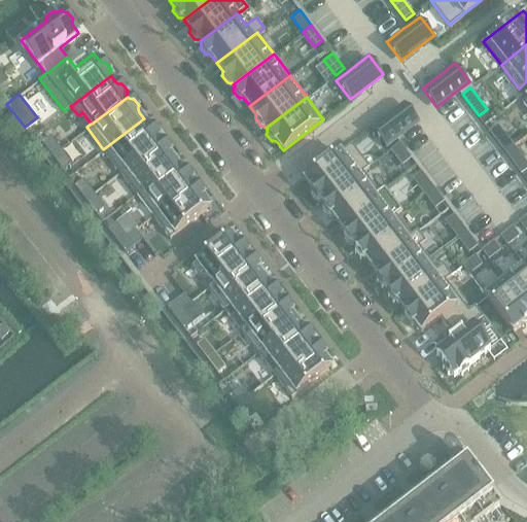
[(383,117),(372,126),(386,145),(397,137),(401,133),(418,120),(419,120),(405,101),(387,114),(383,117)]
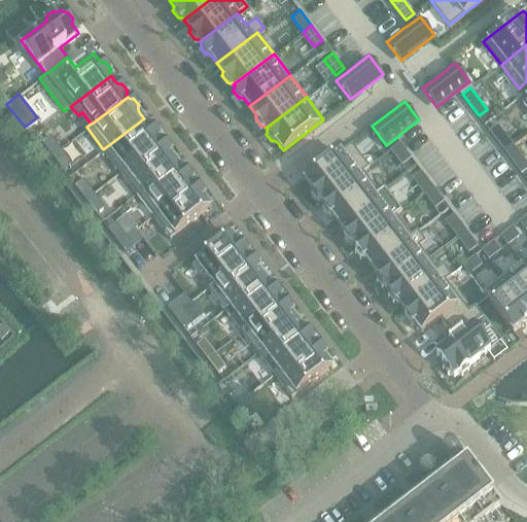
[(140,122),(103,149),(119,171),(161,140),(160,138),(160,134),(161,134),(154,127),(150,127),(148,124),(144,119),(144,118),(142,119),(140,122)]
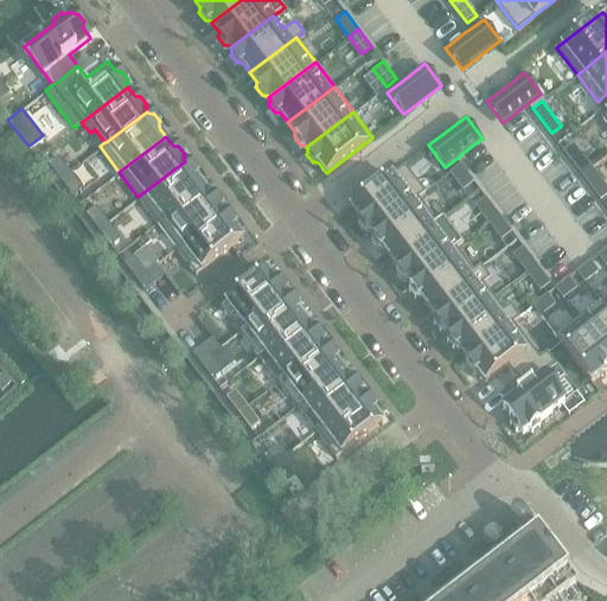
[(573,141),(562,148),(581,173),(592,166),(573,141)]
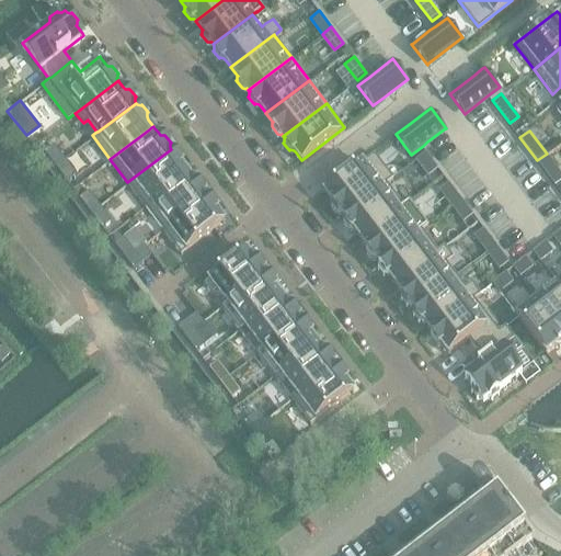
[(54,143),(44,149),(55,165),(65,157),(54,143)]
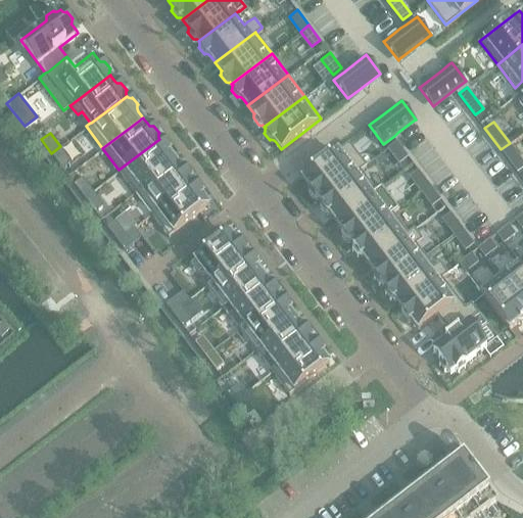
[(159,139),(119,170),(135,191),(172,163),(174,161),(176,160),(175,159),(171,154),(159,139)]
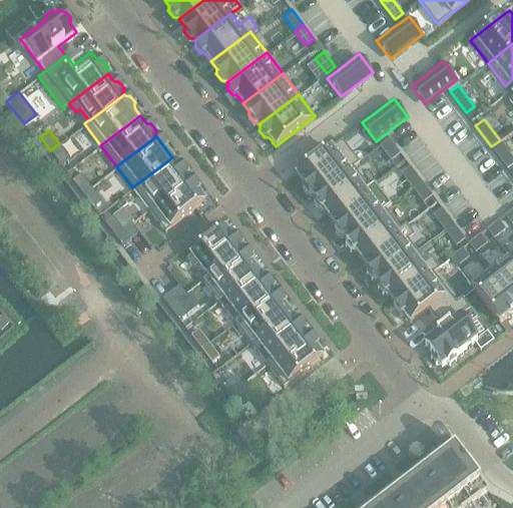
[(389,137),(381,143),(392,158),(400,151),(389,137)]
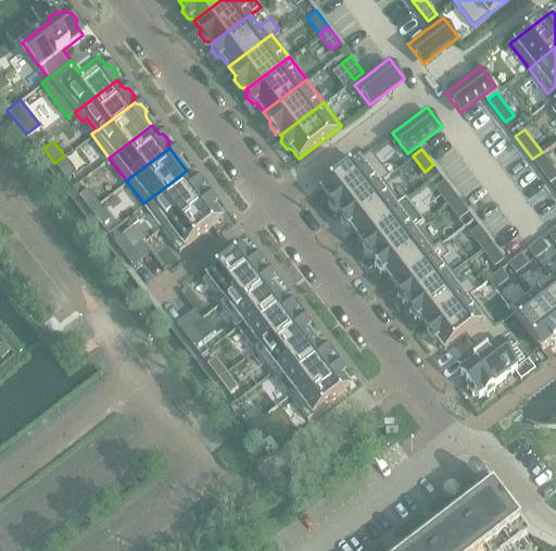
[(323,186),(321,188),(323,189),(327,195),(328,198),(328,202),(327,202),(333,210),(333,209),(338,210),(339,211),(382,178),(382,179),(389,174),(370,150),(325,185),(323,186)]
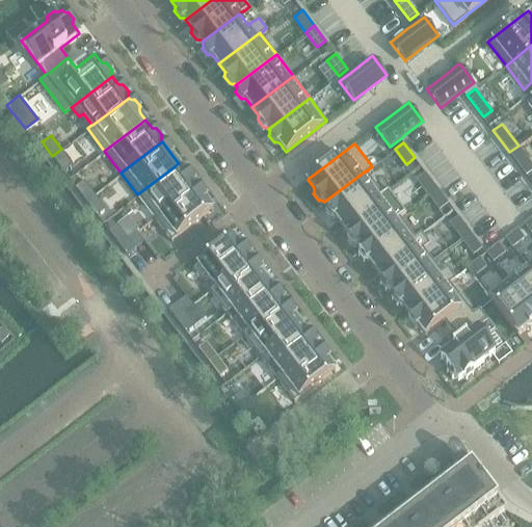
[(531,163),(519,146),(509,152),(526,174),(531,168),(531,163)]
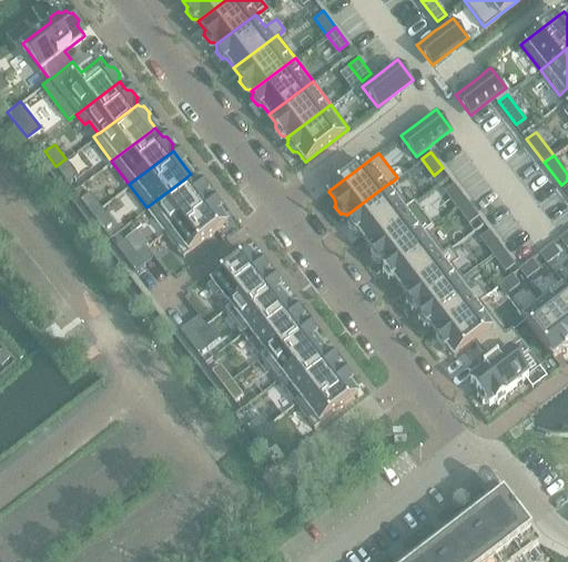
[(66,159),(56,166),(68,181),(77,174),(66,159)]
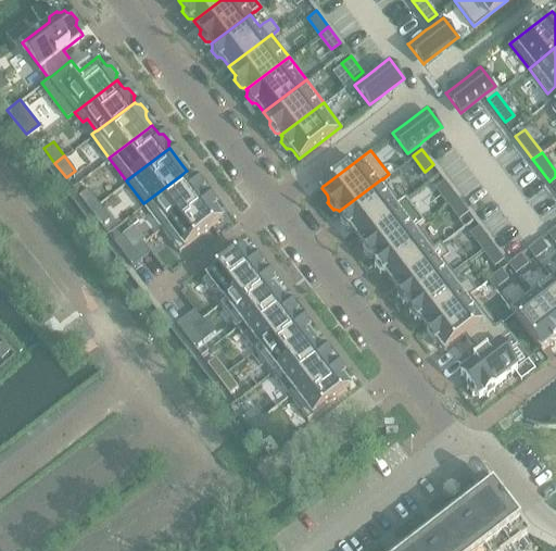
[(182,174),(143,203),(161,226),(204,193),(203,191),(203,187),(204,187),(198,179),(193,179),(191,177),(187,172),(187,171),(185,172),(182,174)]
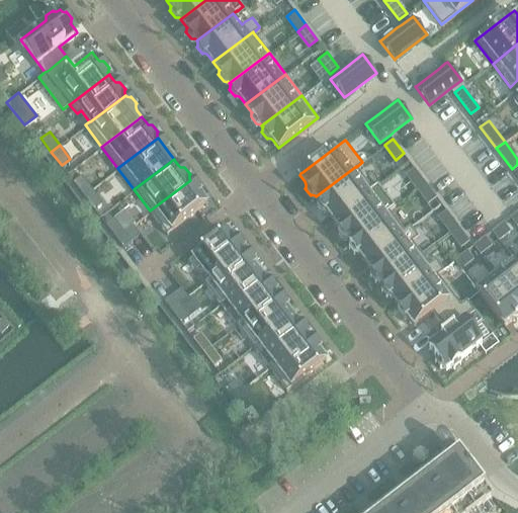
[(356,166),(316,196),(317,198),(317,202),(316,202),(321,209),(322,209),(325,209),(326,209),(328,211),(332,209),(336,216),(372,187),(371,187),(356,167),(356,166)]
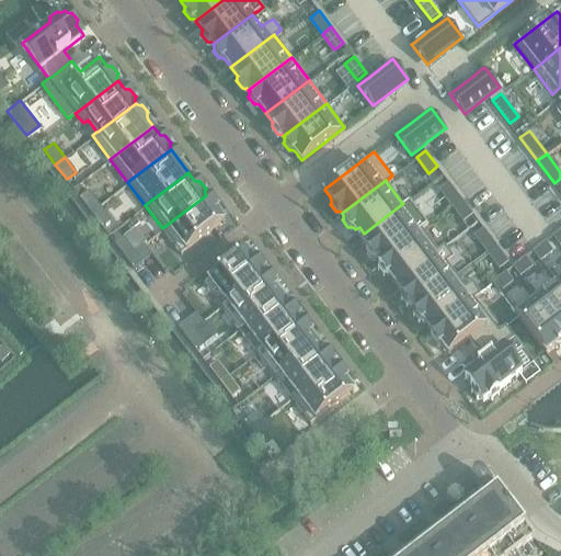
[(448,180),(438,186),(451,203),(460,196),(448,180)]
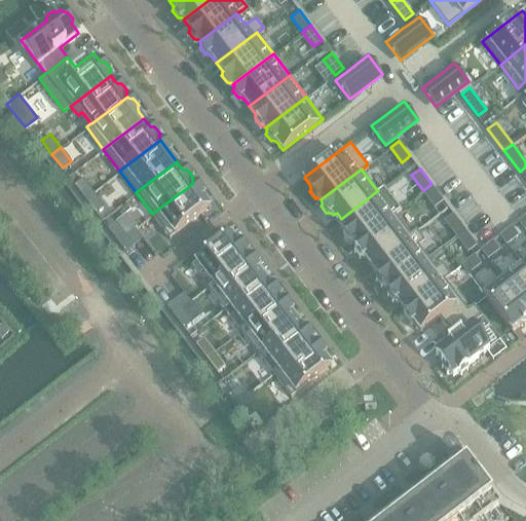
[(83,177),(74,183),(84,197),(94,190),(83,177)]
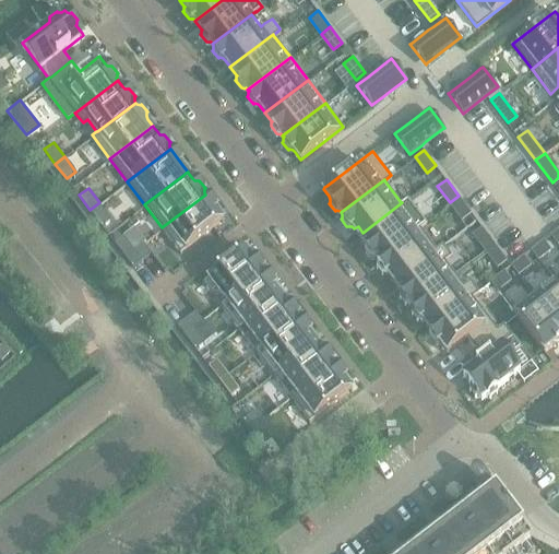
[(205,195),(162,227),(180,251),(219,221),(222,220),(223,219),(222,216),(217,211),(216,209),(216,208),(216,204),(217,203),(211,196),(211,197),(206,196),(205,195)]
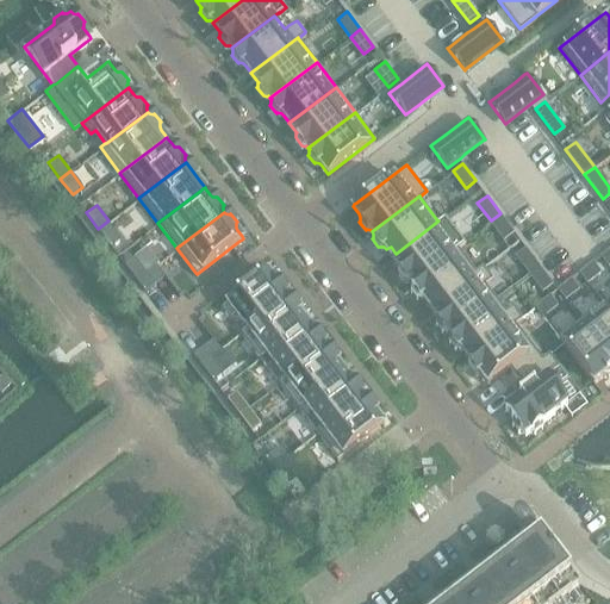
[(500,213),(491,220),(504,238),(514,230),(500,213)]
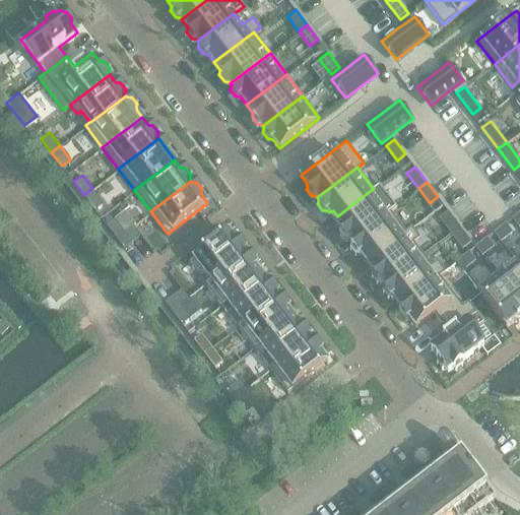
[(374,188),(337,216),(341,221),(338,224),(339,228),(339,231),(338,232),(344,239),(344,238),(348,239),(349,240),(390,209),(390,210),(396,205),(379,183),(373,188),(374,188)]
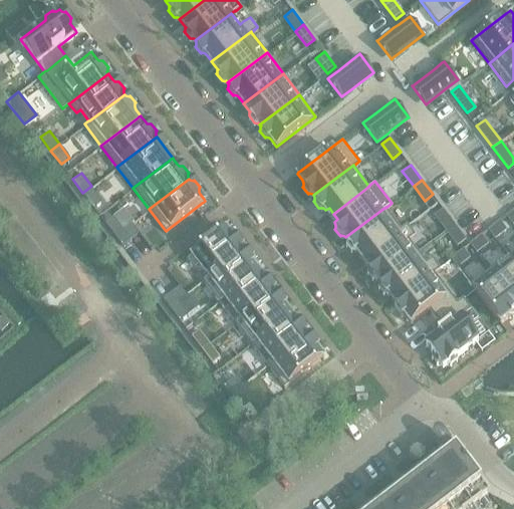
[(91,186),(82,193),(93,206),(101,200),(91,186)]
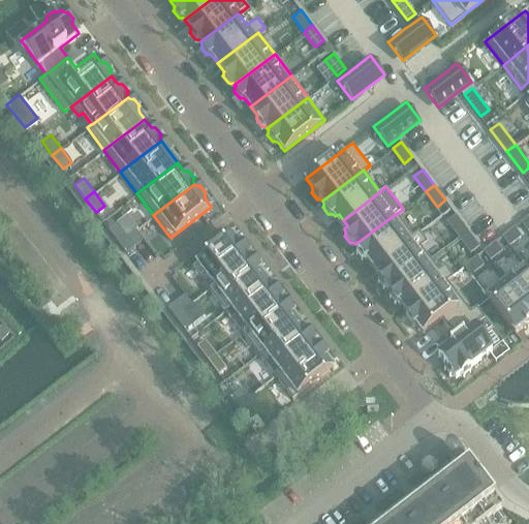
[(127,212),(117,221),(127,235),(138,226),(127,212)]
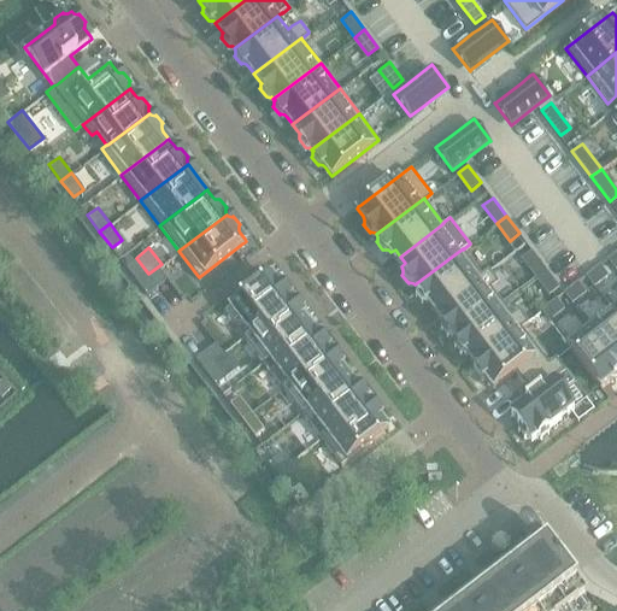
[(463,248),(415,285),(416,287),(416,292),(415,292),(421,300),(422,300),(427,300),(434,310),(482,274),(481,274),(463,250),(463,248)]
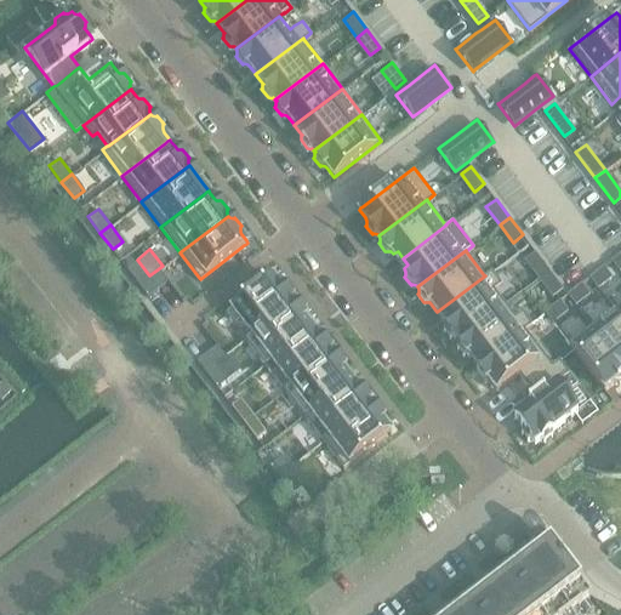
[(535,250),(525,257),(539,275),(548,268),(535,250)]
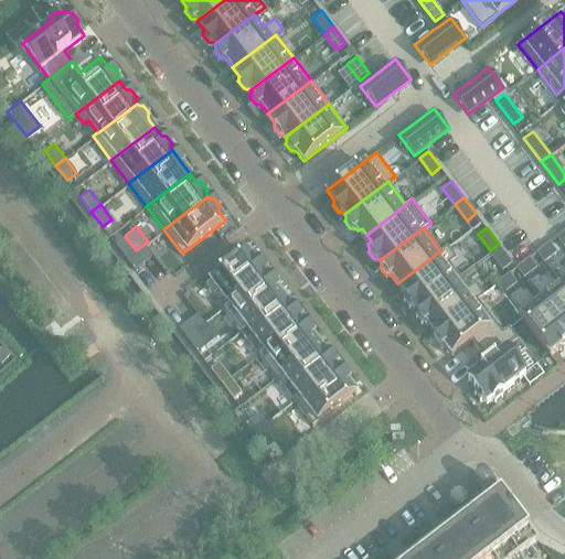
[(125,236),(115,243),(126,258),(136,250),(125,236)]
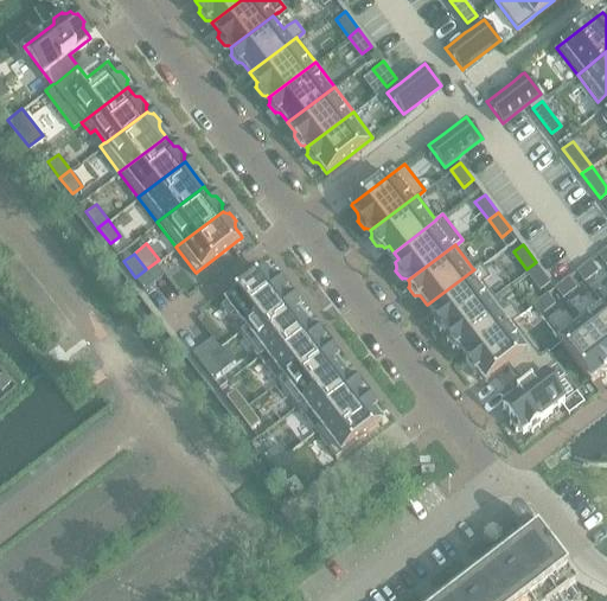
[(590,259),(576,269),(585,279),(598,268),(590,259)]
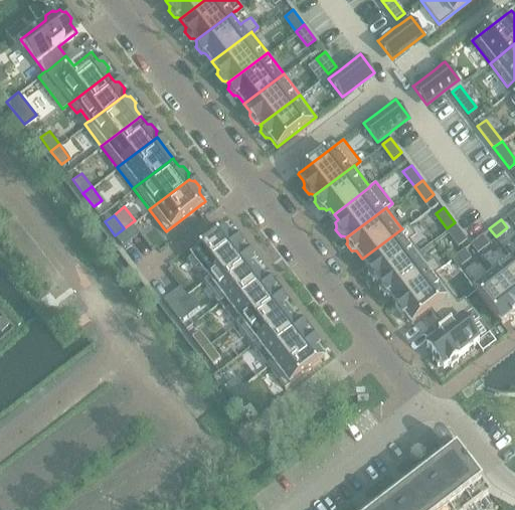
[(124,228),(115,235),(122,243),(139,231),(139,230),(132,222),(124,228)]
